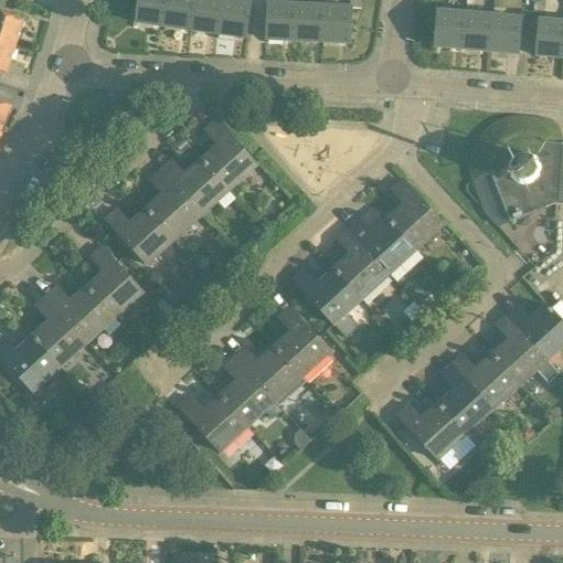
[(140,0),(137,21),(165,25),(168,0),(140,0)]
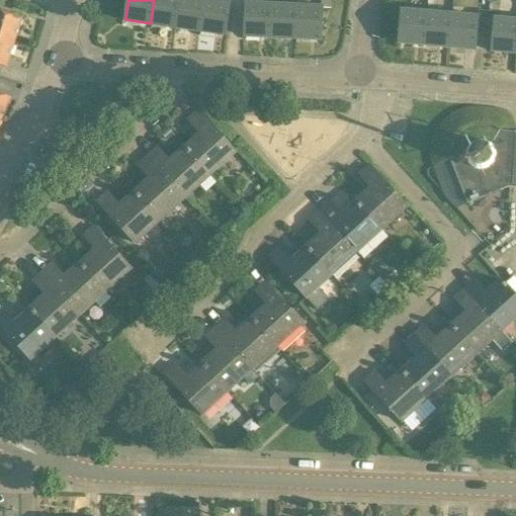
[(154,0),(151,23),(175,26),(179,0),(154,0)]
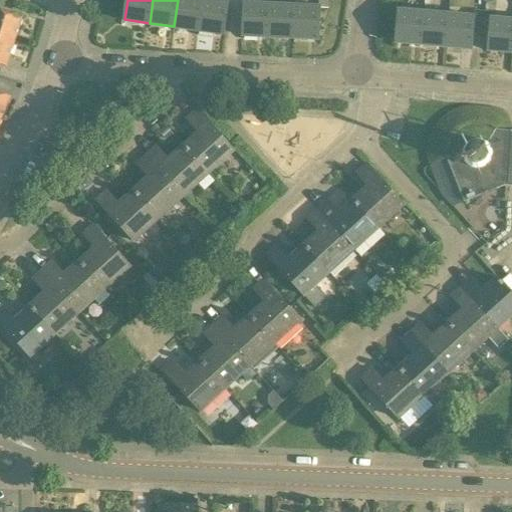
[(178,0),(174,26),(199,30),(203,0),(178,0)]
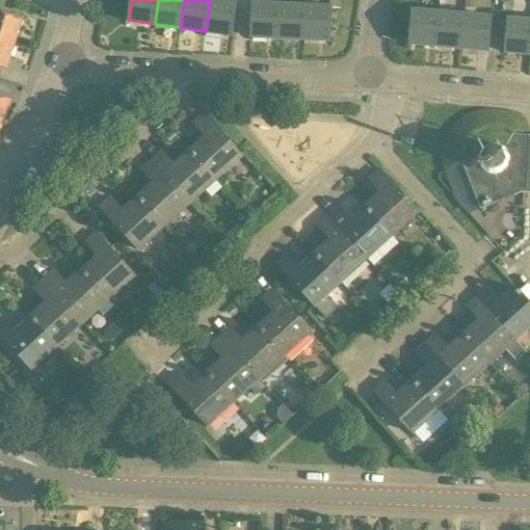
[(236,1),(230,0),(210,0),(206,31),(232,34),(236,1)]
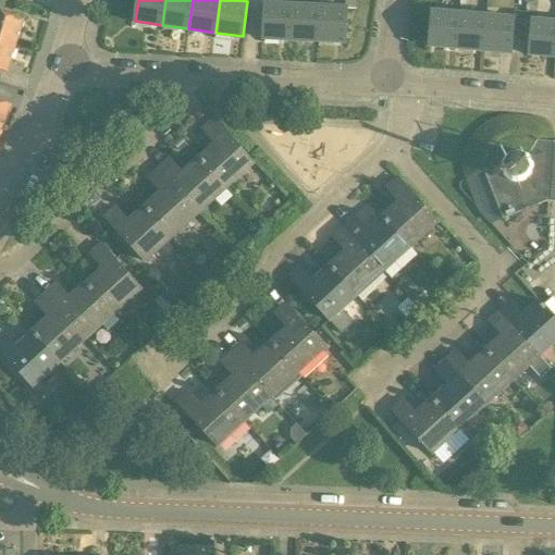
[(264,37),(292,38),(293,3),(267,2),(264,37)]
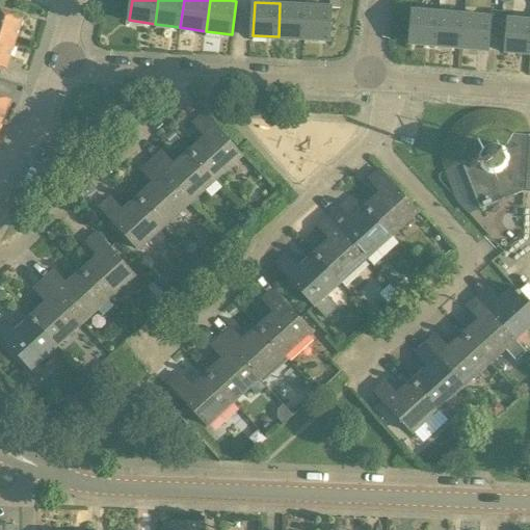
[(279,36),(303,38),(306,5),(280,3),(279,36)]
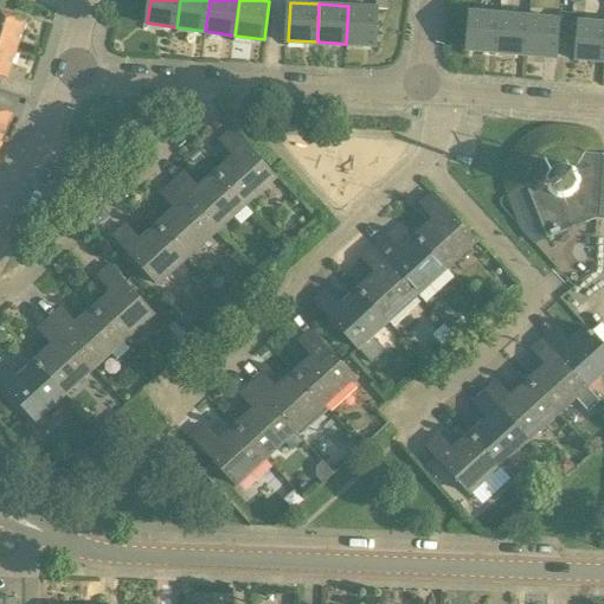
[(378,7),(348,6),(346,44),(376,45),(378,7)]
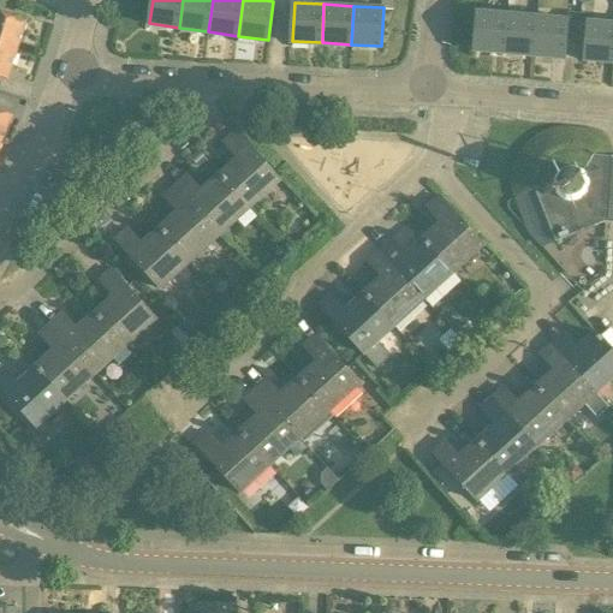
[(0,11),(0,42),(19,48),(28,19),(21,17),(21,16),(1,10),(1,11),(0,11)]
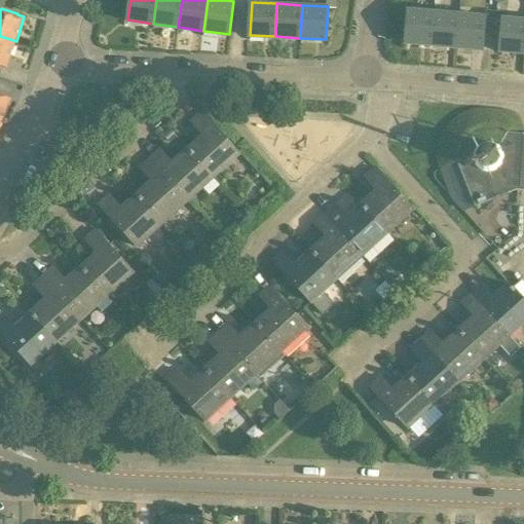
[(406,42),(433,45),(436,11),(409,9),(406,42)]
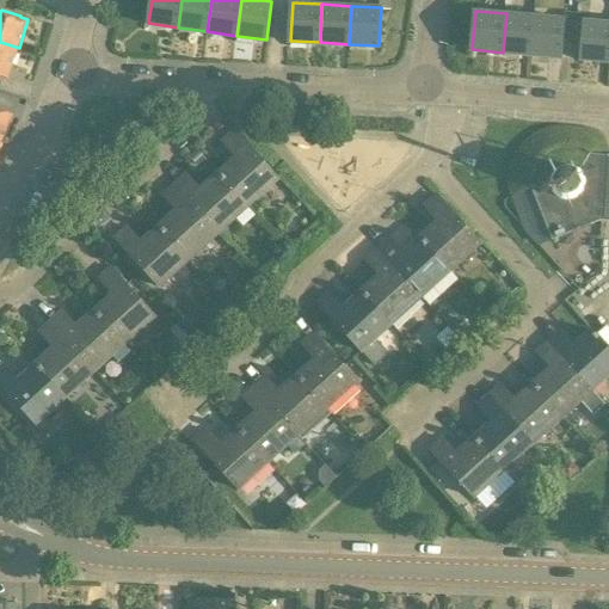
[(503,53),(531,55),(535,16),(506,13),(503,53)]
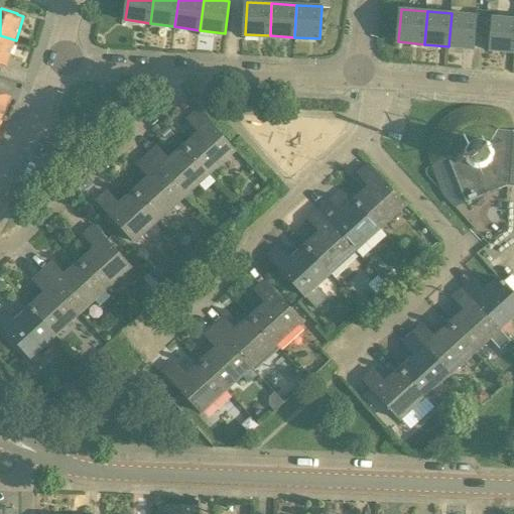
[(477,16),(452,13),(448,46),(474,48),(477,16)]
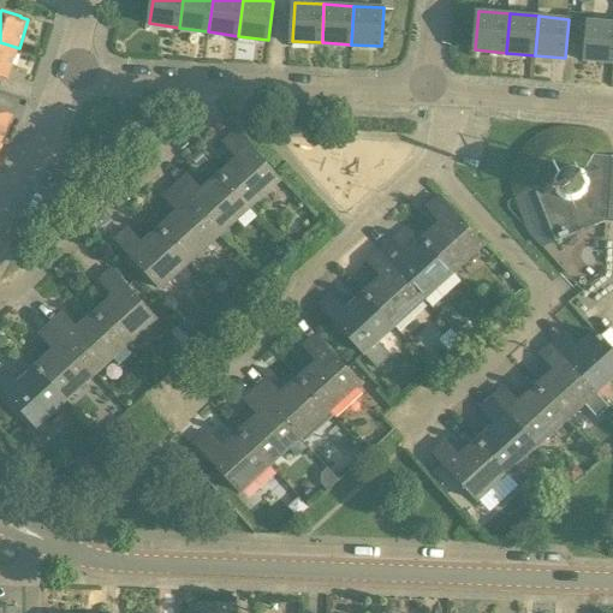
[(585,59),(612,61),(612,22),(589,21),(585,59)]
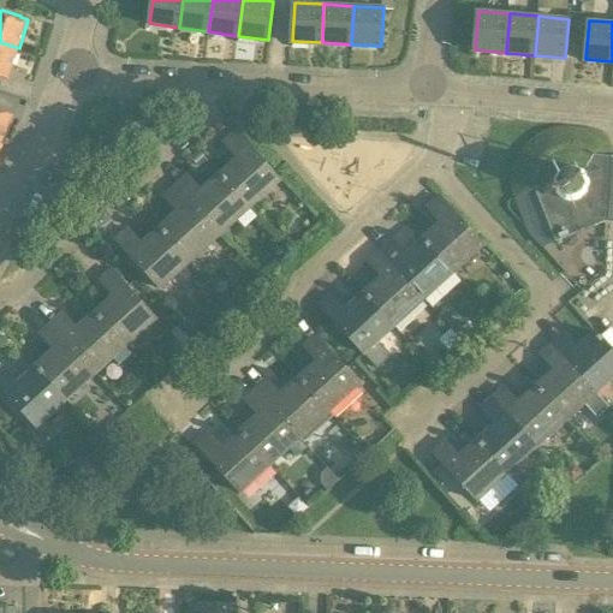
[(10,77),(19,48),(0,42),(0,76),(1,76),(3,76),(10,77)]
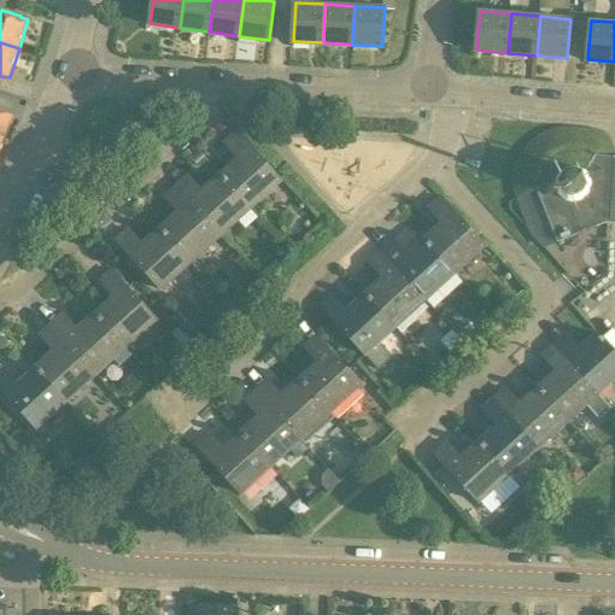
[(0,141),(3,142),(13,116),(9,115),(10,113),(0,109),(0,141)]
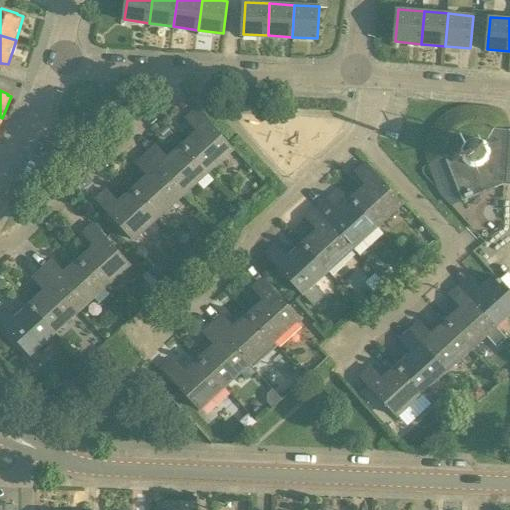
[(199,131),(183,144),(208,172),(233,149),(196,108),(186,117),(199,131)]
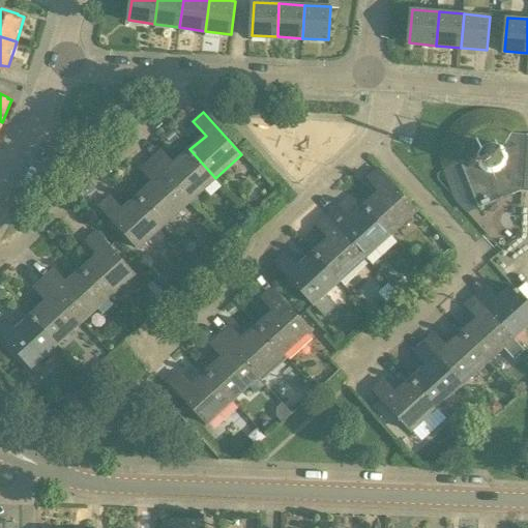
[(479,207),(523,189),(527,152),(527,134),(512,133),(506,143),(503,142),(500,141),(495,140),(491,141),(488,142),(486,143),(484,144),(482,146),(480,149),(479,151),(478,155),(461,163),(479,207)]
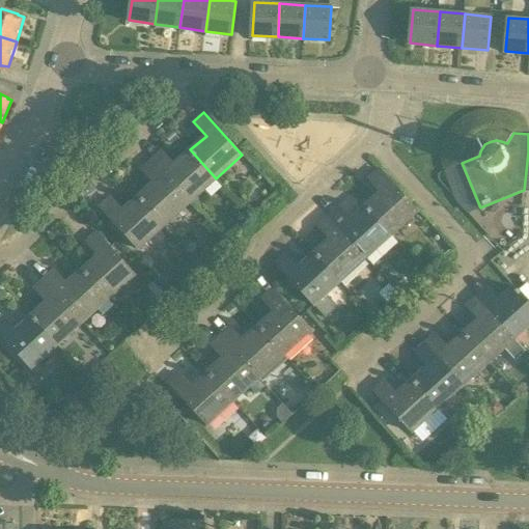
[(190,201),(216,178),(190,149),(174,164),(162,149),(151,160),(190,201)]
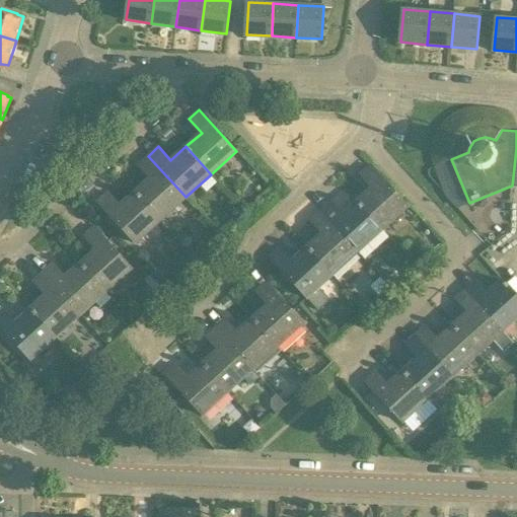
[(151,178),(136,193),(160,220),(186,197),(148,156),(138,164),(151,178)]
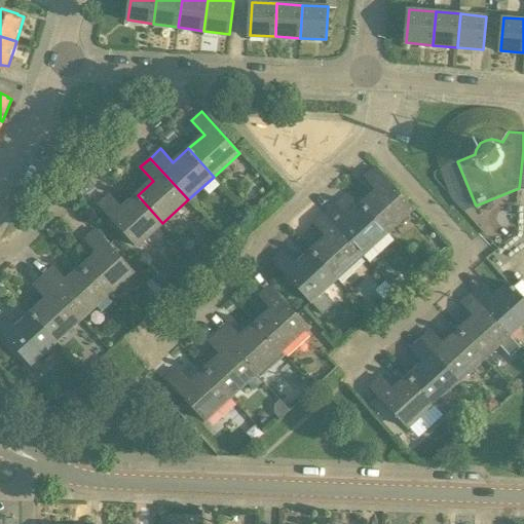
[(377,190),(362,204),(387,232),(413,210),(374,167),(365,177),(377,190)]
